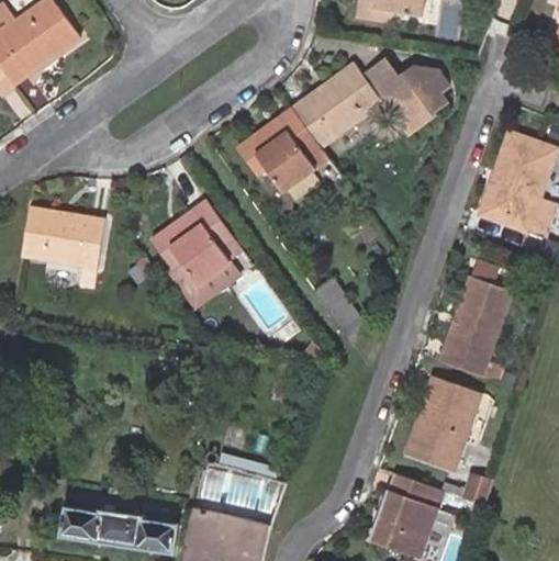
[(13,83),(79,35),(53,0),(40,0),(14,19),(1,0),(0,1),(0,66),(6,74),(13,83)]
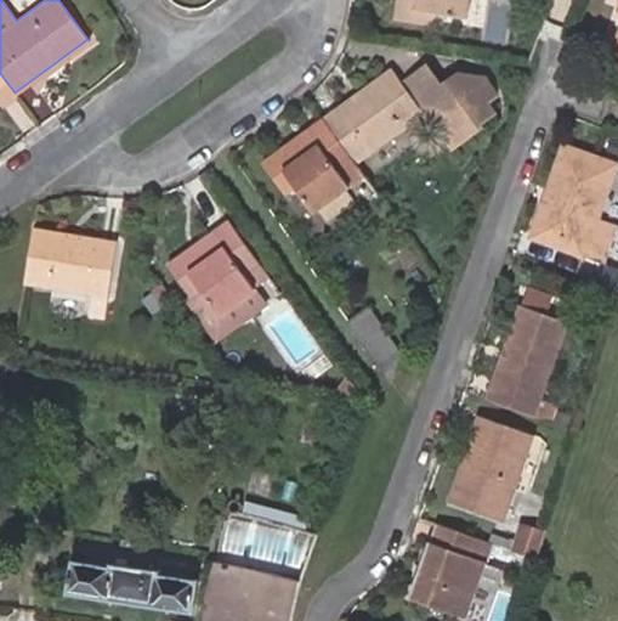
[(397,0),(396,17),(434,23),(436,10),(465,15),(468,0),(397,0)]
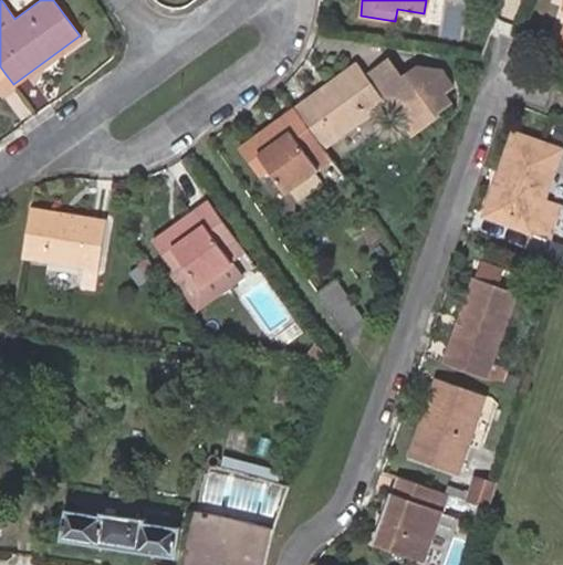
[(454,91),(440,73),(427,83),(416,67),(402,77),(387,59),(368,70),(417,137),(441,119),(438,116),(450,107),(444,98),(454,91)]
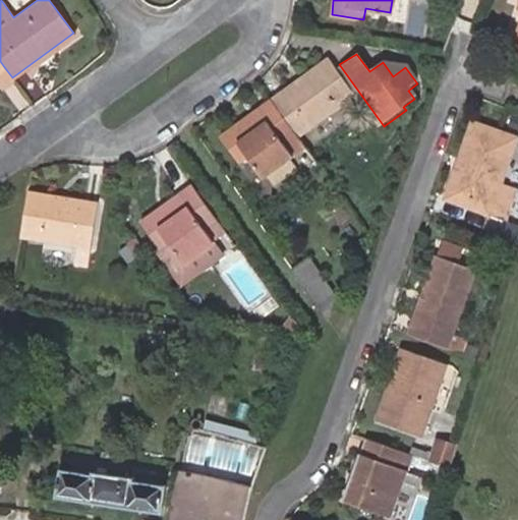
[(354,94),(326,56),(269,98),(297,135),(354,94)]
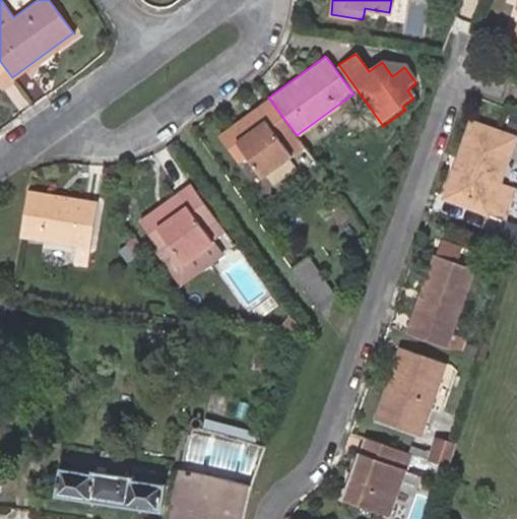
[(297,135),(268,98),(219,135),(238,161),(248,153),(263,175),(291,154),(304,172),(316,163),(297,135)]
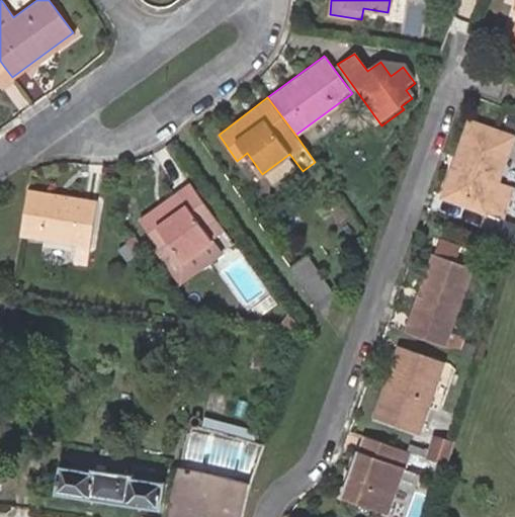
[(481,202),(479,211),(495,217),(507,183),(492,177),(507,132),(463,116),(451,154),(457,157),(445,189),(481,202)]
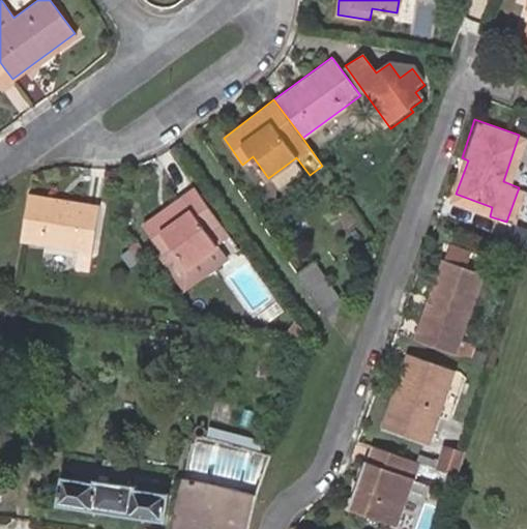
[(446,200),(490,216),(492,207),(456,194),(468,160),(462,157),(446,200)]
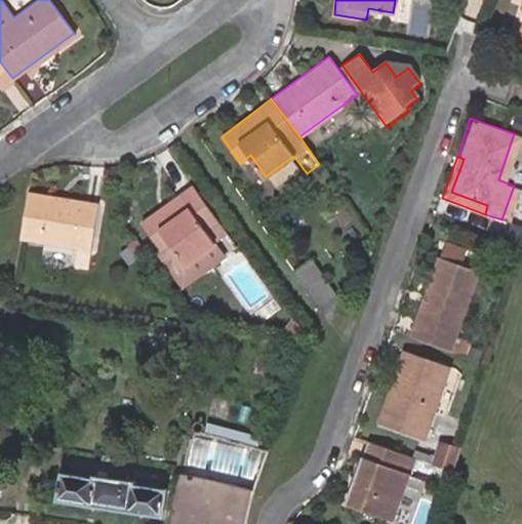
[(186,265),(214,244),(207,234),(219,224),(192,187),(142,223),(162,250),(171,244),(186,265)]
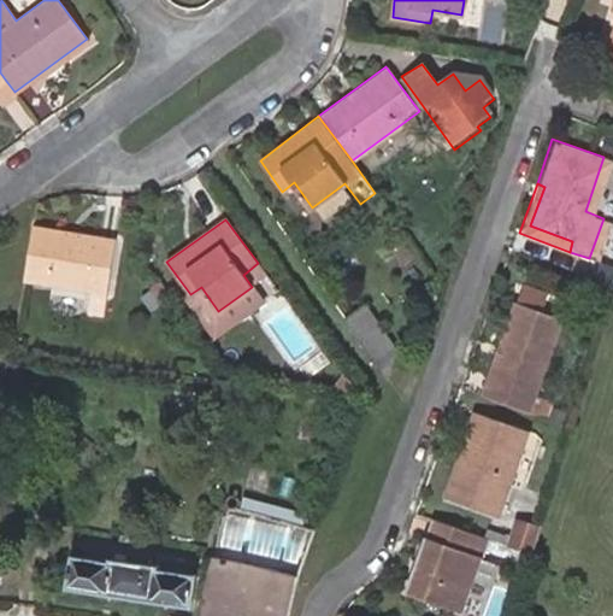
[(113,240),(33,227),(23,280),(106,292),(113,240)]
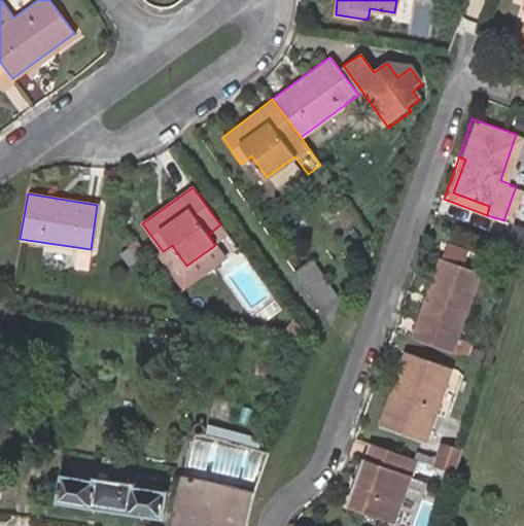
[(435,256),(405,337),(444,351),(449,338),(474,271),(458,265),(463,250),(441,241),(435,256)]
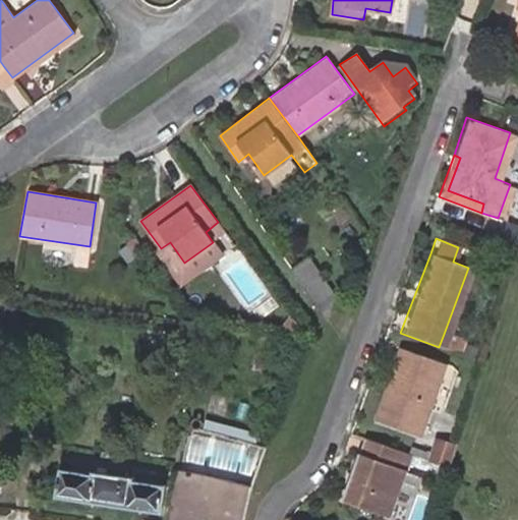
[(42,255),(71,262),(74,247),(45,241),(42,255)]
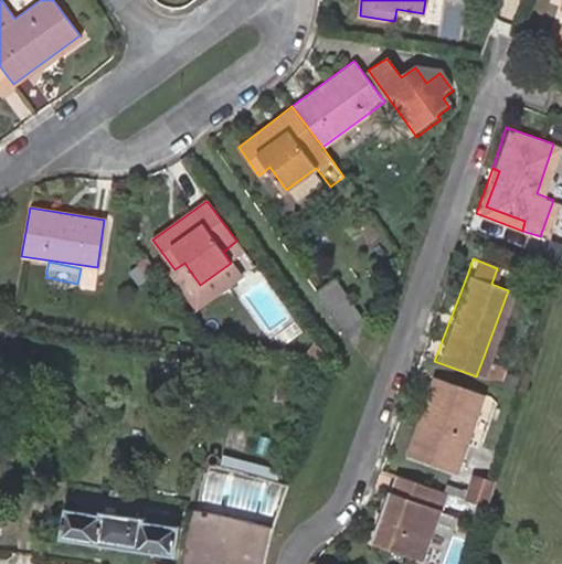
[(240,275),(231,263),(200,285),(184,263),(175,269),(199,304),(240,275)]
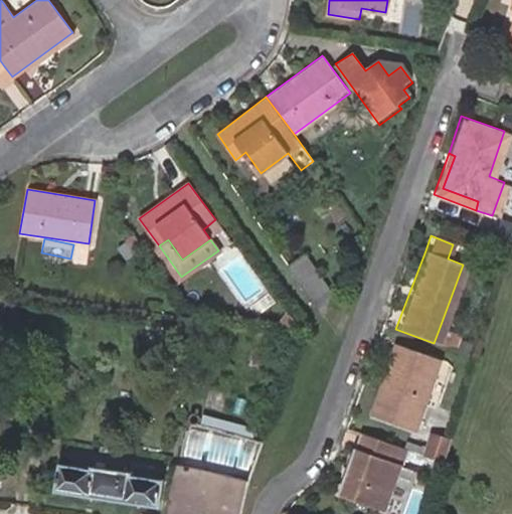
[(303,249),(285,262),(321,313),(329,287),(303,249)]
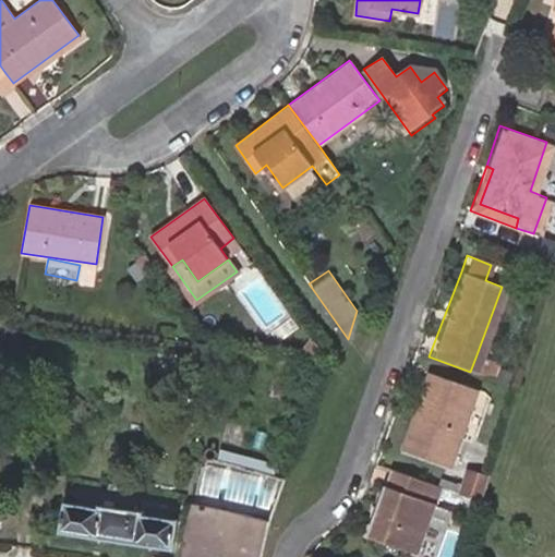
[(325,348),(309,338),(301,353),(315,362),(325,348)]
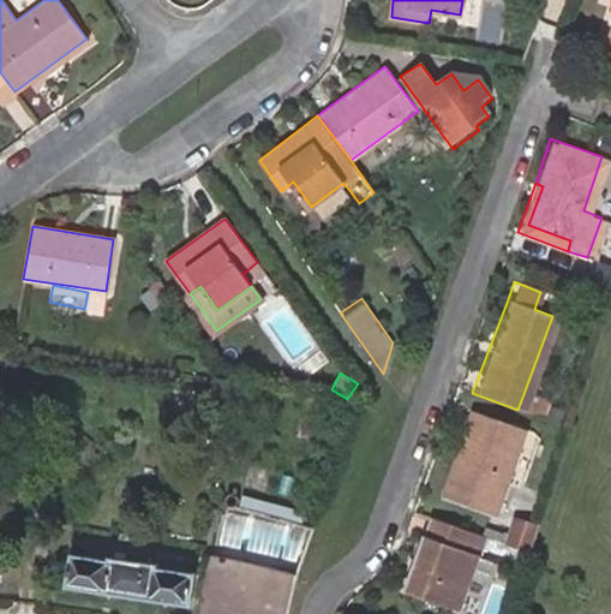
[(517,410),(534,416),(540,400),(523,394),(517,410)]
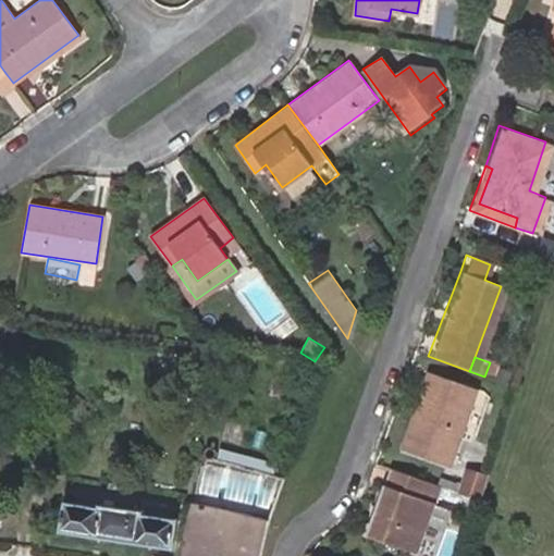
[(415,415),(459,428),(471,392),(423,377),(411,414),(415,415)]
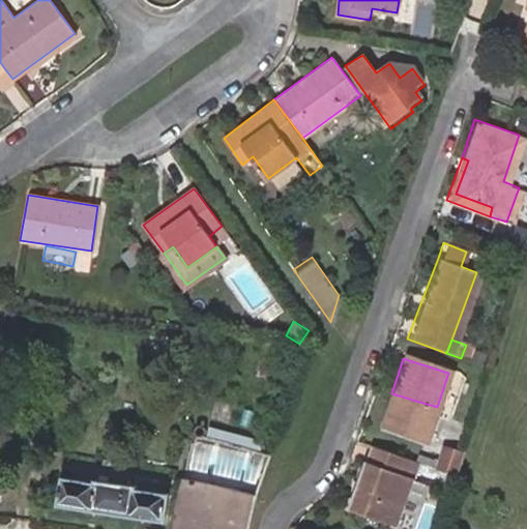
[(423,446),(437,407),(394,394),(389,410),(386,409),(378,432),(423,446)]
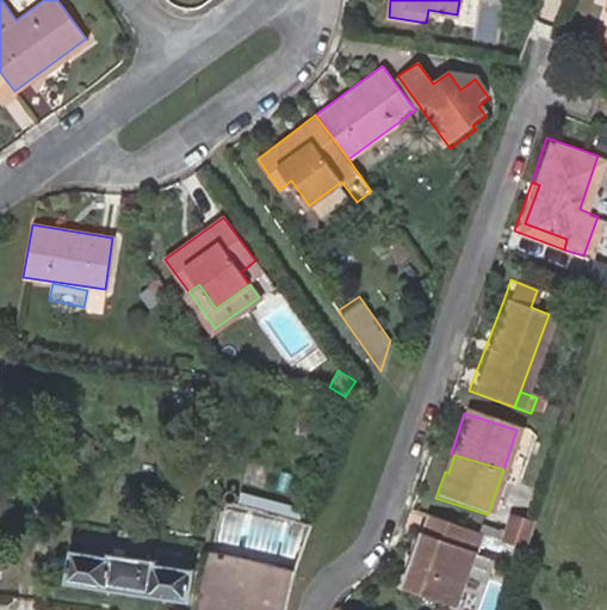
[(509,547),(519,518),(509,516),(500,543),(509,547)]
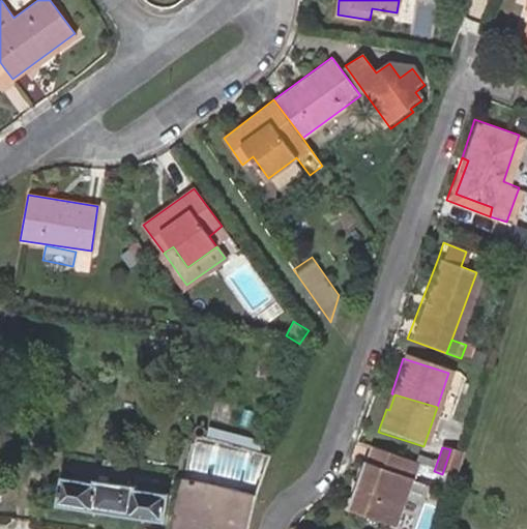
[(416,465),(370,448),(348,506),(367,513),(380,519),(394,525),(416,465)]
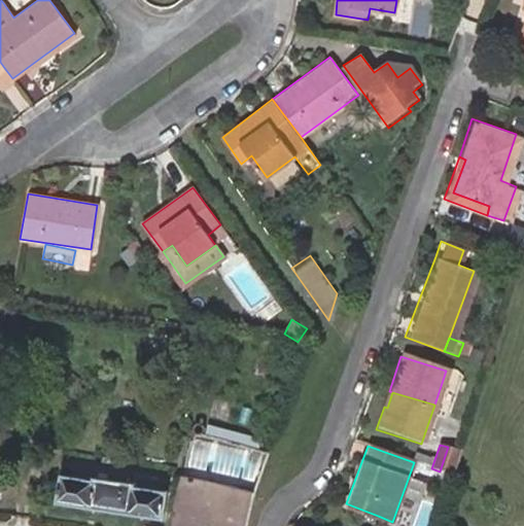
[(57,499),(162,516),(166,491),(134,485),(135,483),(95,477),(95,480),(61,475),(57,499)]
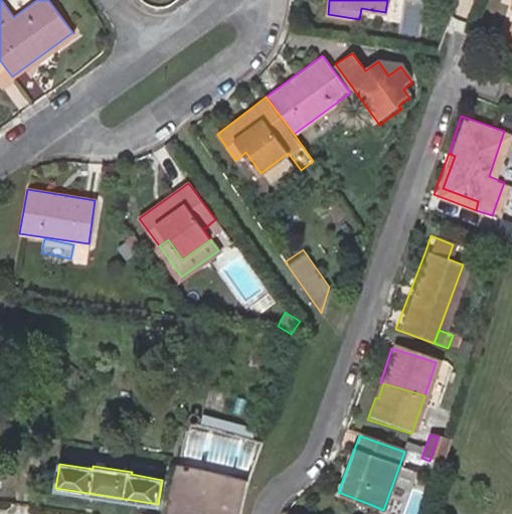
[(238,513),(246,481),(178,464),(167,513),(238,513)]
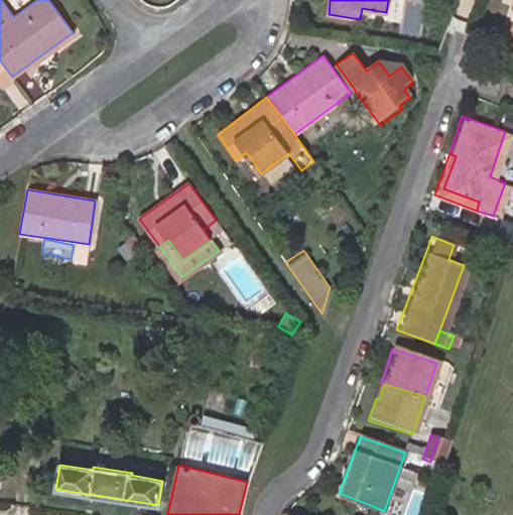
[(370,505),(357,500),(355,506),(368,511),(370,505)]
